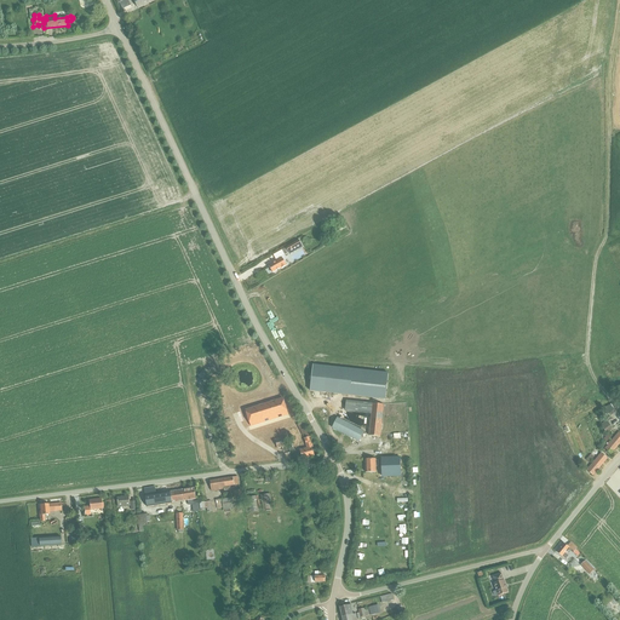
[(303,247),(299,240),(286,248),(288,253),(290,254),(303,247)]
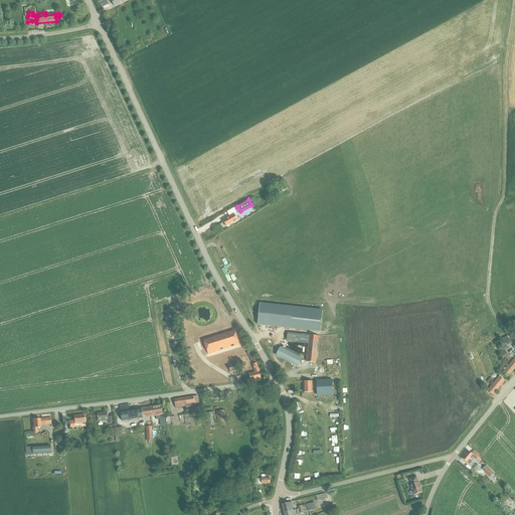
[(228,217),(223,221),(226,226),(233,222),(233,223),(238,220),(234,214),(236,212),(239,210),(237,206),(226,212),(229,216),(228,217)]
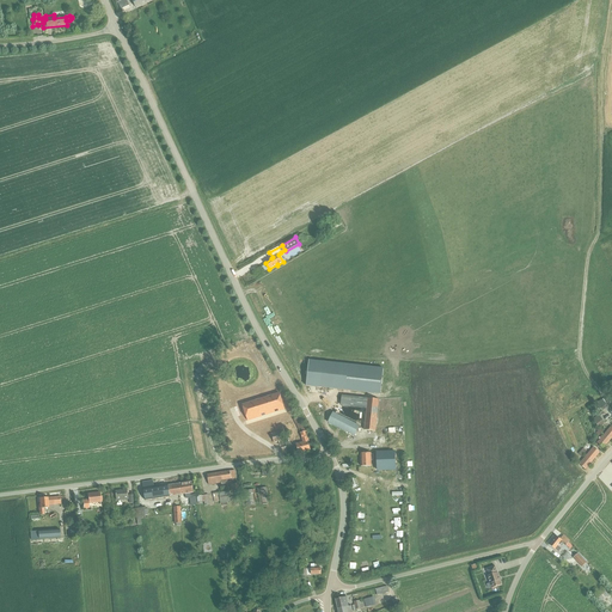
[(383,368),(308,360),(306,386),(380,395),(383,368)]
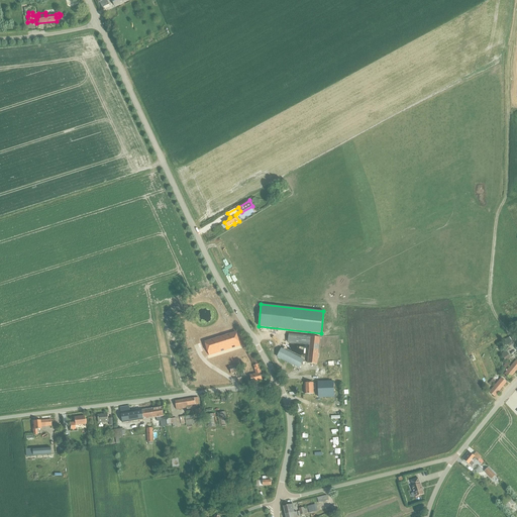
[(209,355),(240,345),(235,332),(204,342),(209,355)]
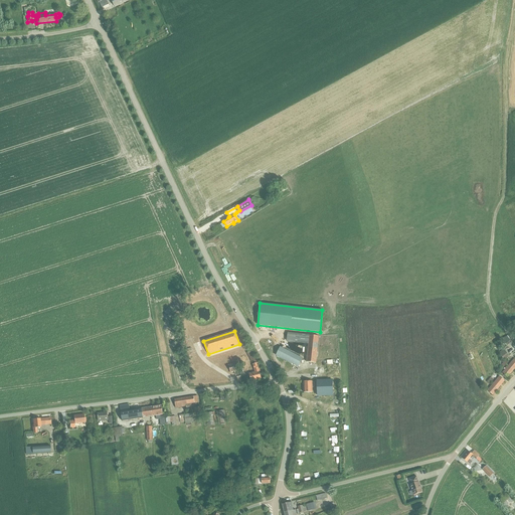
[(316,363),(319,336),(309,335),(288,333),(287,341),(309,344),(307,362),(316,363)]
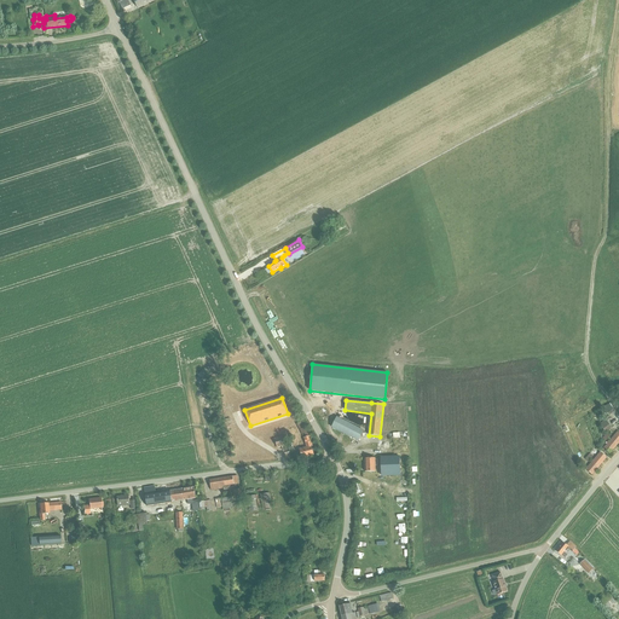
[(304,438),(310,437),(304,424),(298,415),(294,416),(298,423),(296,424),(304,438)]
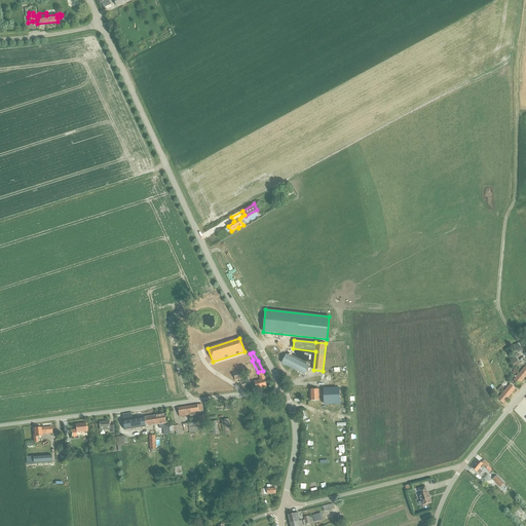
[(304,375),(309,366),(287,354),(283,363),(304,375)]
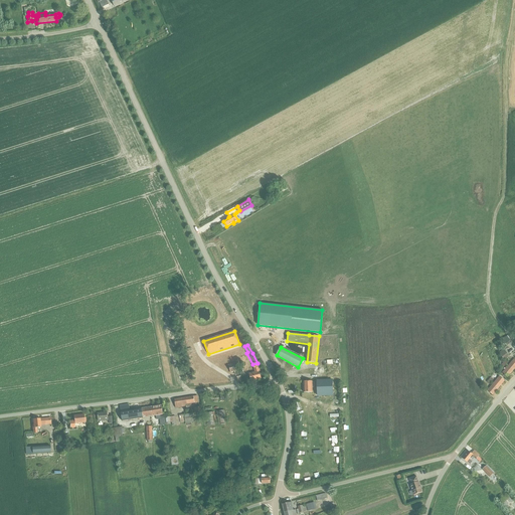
[(499,352),(502,360),(508,355),(503,349),(499,352)]
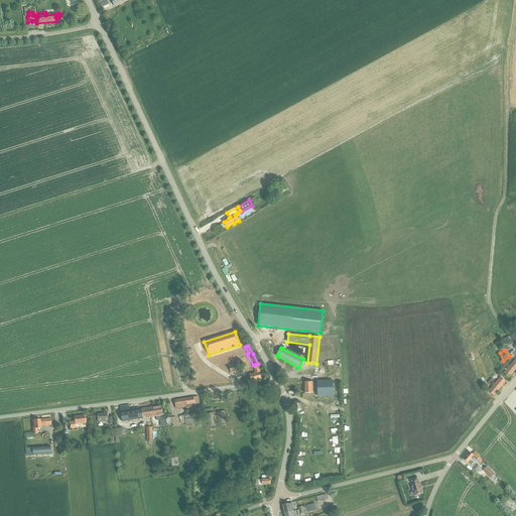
[(236,378),(241,377),(238,364),(229,367),(231,373),(235,372),(236,378)]
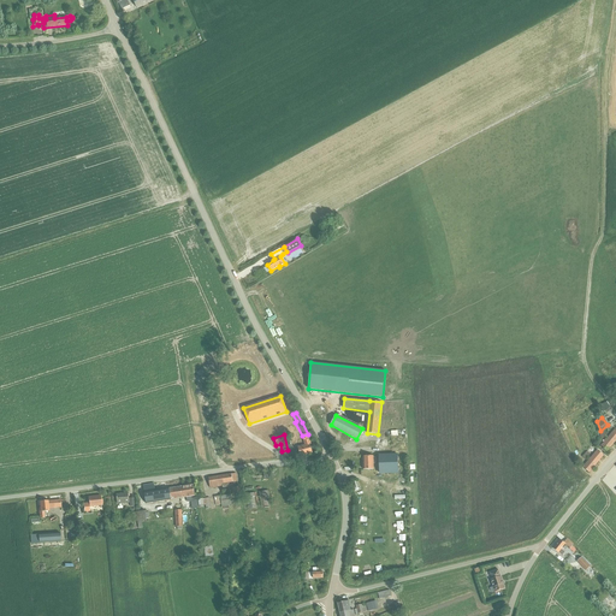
[(308,434),(302,436),(304,445),(297,448),(301,456),(312,454),(309,444),(311,444),(308,434)]
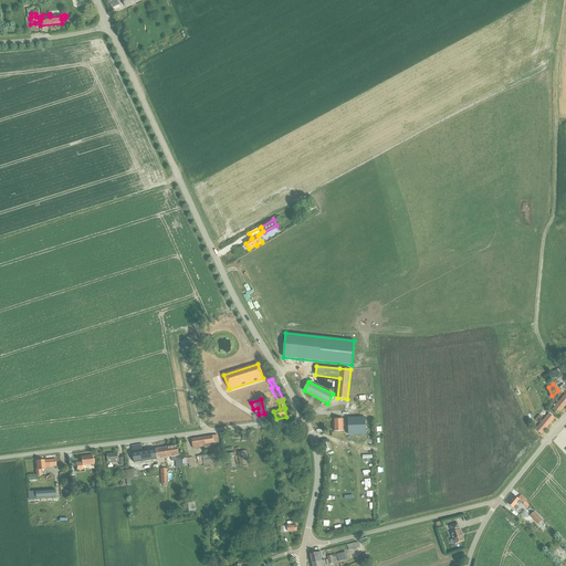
[(564,407),(558,402),(552,410),(557,415),(564,407)]
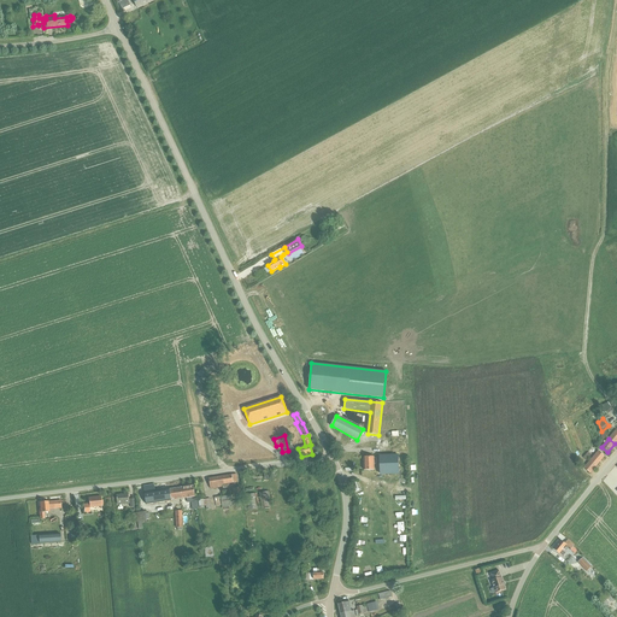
[(599,451),(591,459),(597,464),(604,456),(599,451)]
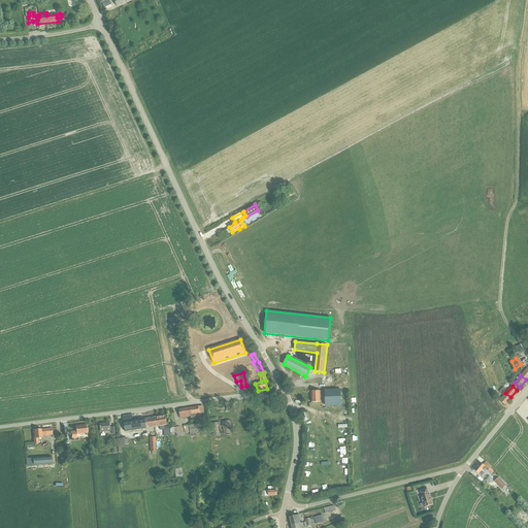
[(340,390),(325,391),(326,406),(341,405),(340,390)]
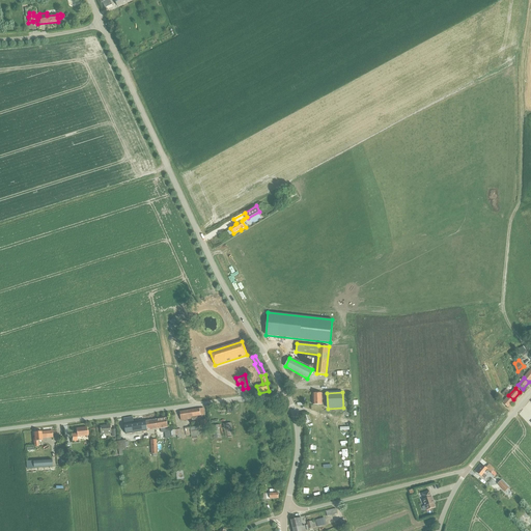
[(322,393),(313,393),(313,404),(323,404),(322,399),(324,399),(324,394),(322,394),(322,393)]
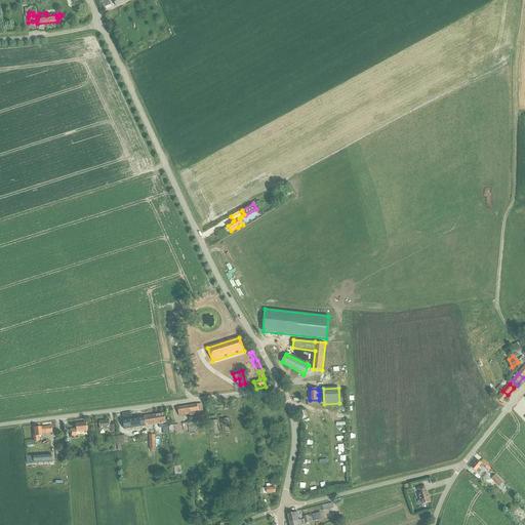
[(508,395),(502,391),(496,399),(501,403),(508,395)]
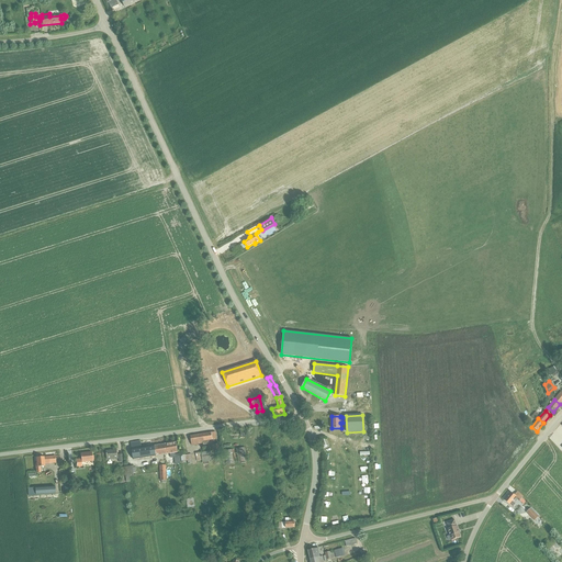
[(209,440),(216,439),(215,431),(190,436),(192,445),(203,444),(203,445),(209,444),(209,440)]
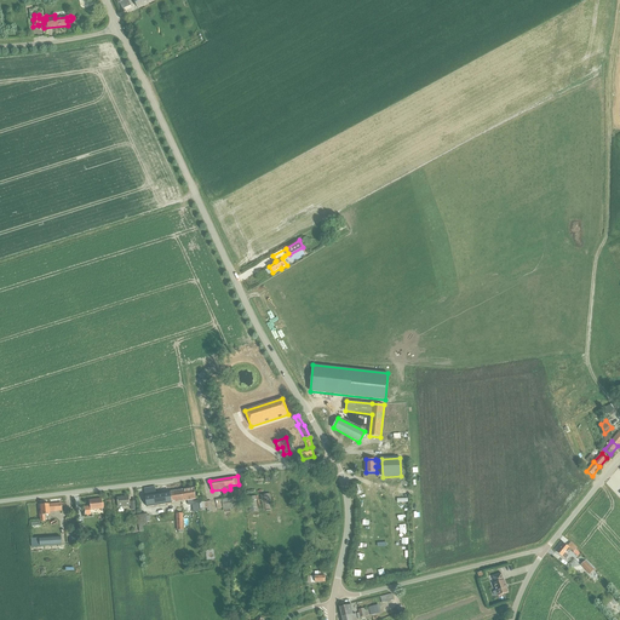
[(260,480),(248,481),(253,506),(264,505),(260,480)]
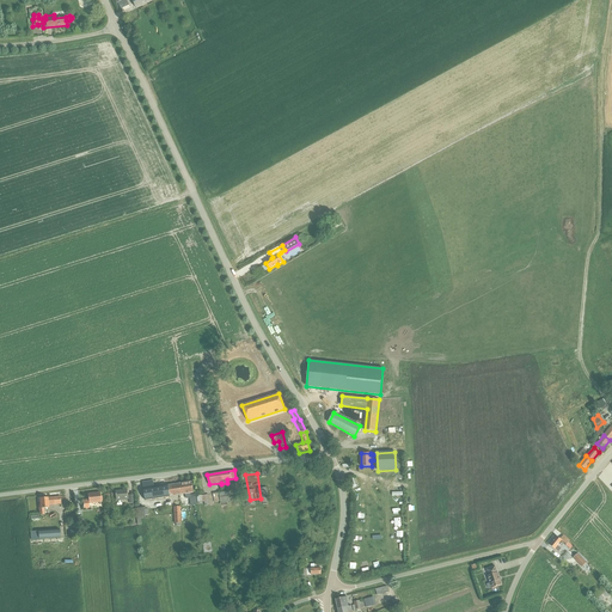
[(153,481),(142,483),(145,501),(185,494),(185,499),(190,499),(191,506),(197,505),(195,495),(190,495),(190,494),(194,493),(193,482),(154,488),(153,481)]
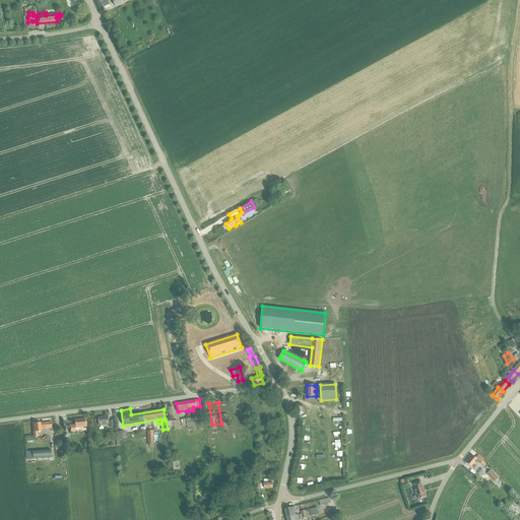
[(203,410),(195,411),(196,417),(200,416),(201,421),(204,421),(203,410)]
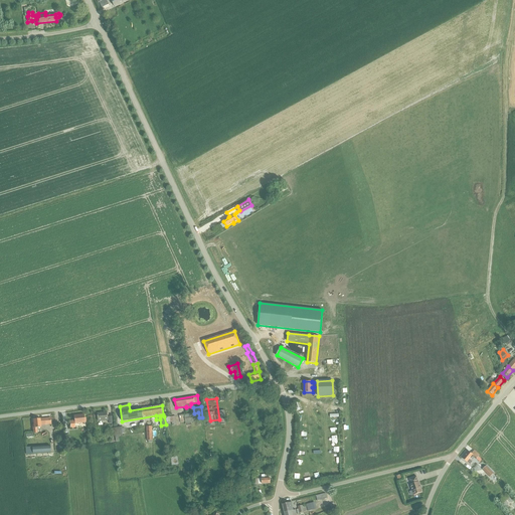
[(98,421),(105,420),(108,420),(108,412),(98,413),(98,421)]
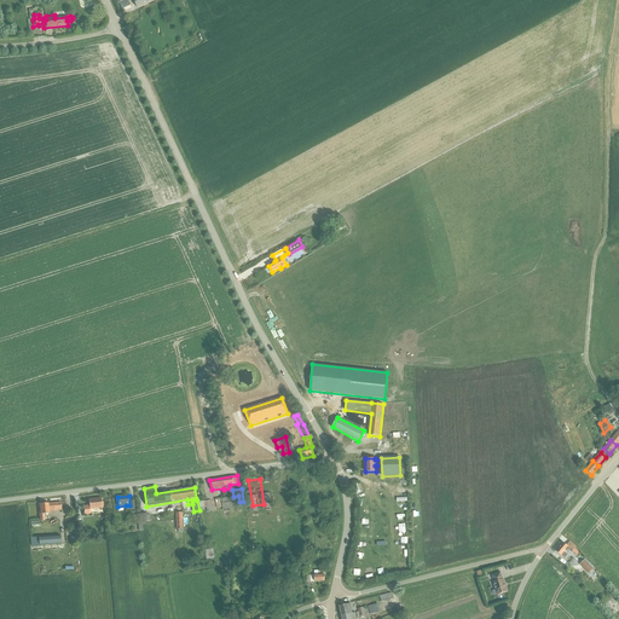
[(232,508),(231,497),(221,498),(221,497),(215,498),(217,508),(223,507),(223,509),(232,508)]
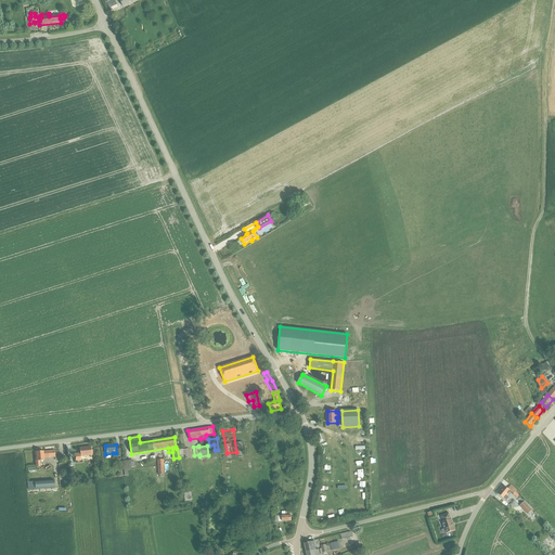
[(80,456),(94,455),(93,450),(91,450),(90,447),(79,448),(80,453),(75,454),(76,462),(81,461),(80,456)]
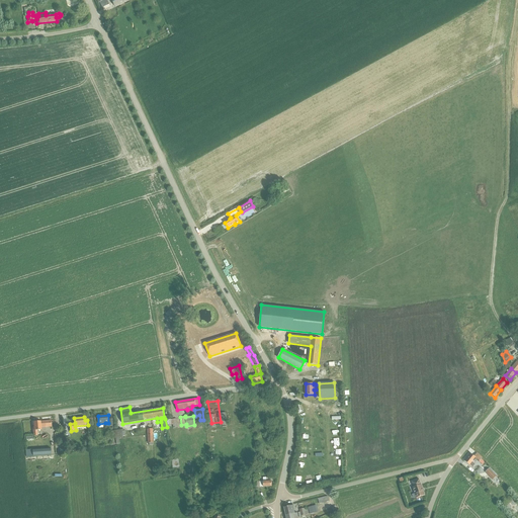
[(171,419),(166,420),(167,425),(168,427),(170,427),(171,427),(171,425),(173,425),(173,428),(177,428),(177,424),(176,419),(171,419)]
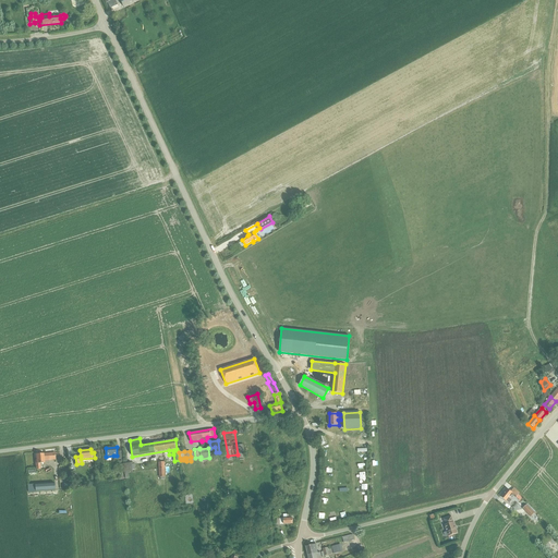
[(36,460),(35,460),(36,470),(40,470),(39,463),(45,463),(44,461),(56,460),(56,452),(44,453),(36,455),(36,460)]
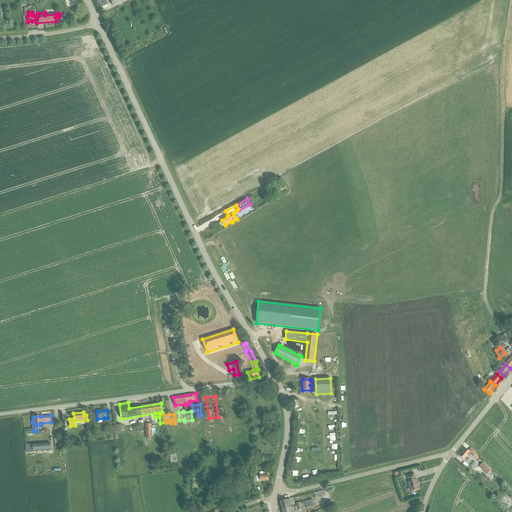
[(50,443),(32,444),(32,451),(50,450),(50,443)]
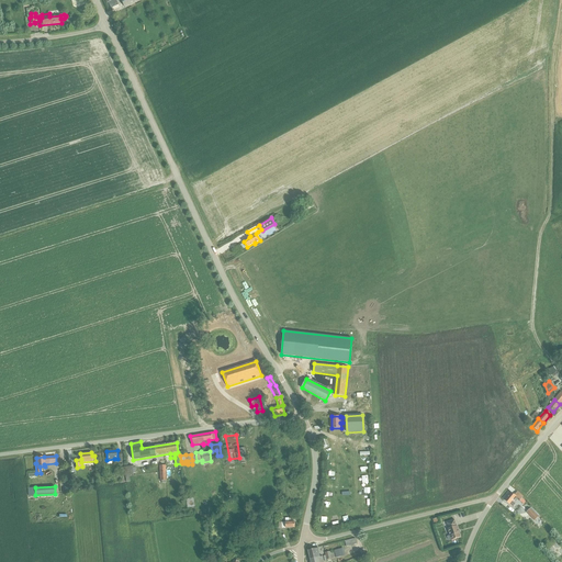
[(515,504),(513,502),(516,497),(520,501),(519,501),(524,505),(526,502),(521,498),(523,496),(517,492),(514,495),(510,492),(504,501),(513,507),(515,504)]
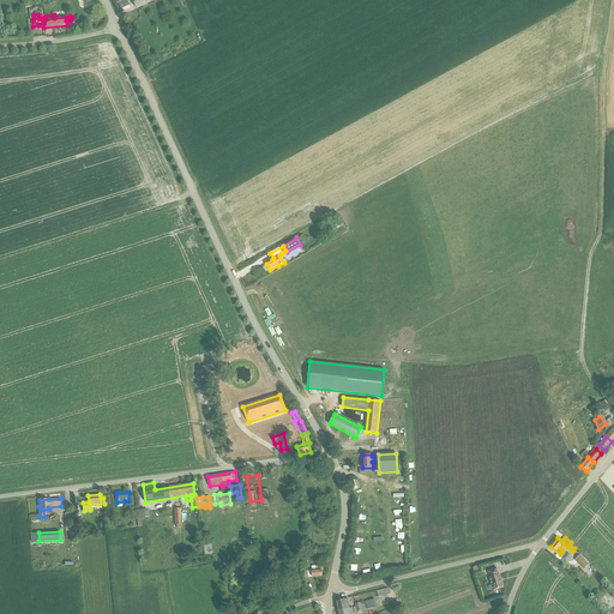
[(588,565),(584,561),(579,555),(576,559),(581,565),(584,569),(588,565)]
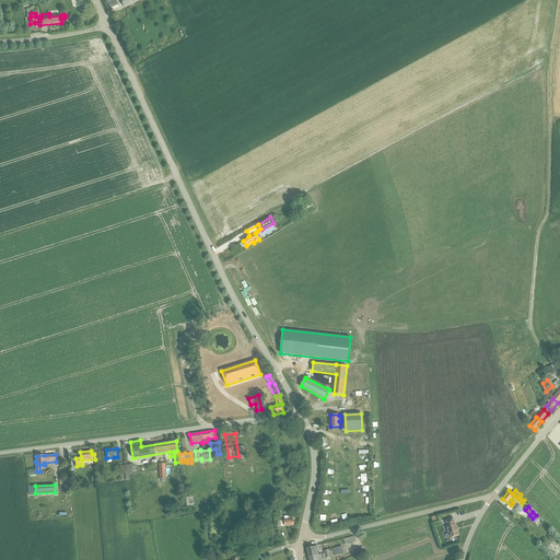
[(278,526),(294,525),(293,520),(291,520),(291,516),(288,516),(288,515),(284,516),(284,521),(278,521),(278,526)]
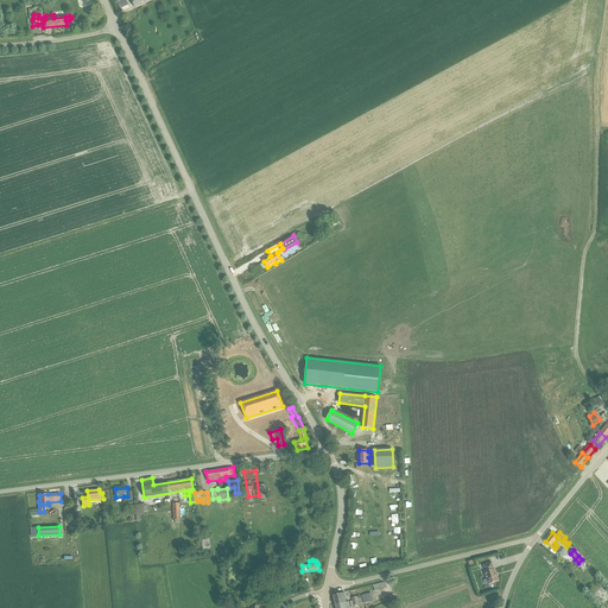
[(498,581),(496,576),(494,569),(492,562),(482,565),(485,571),(483,572),(488,584),(498,581)]
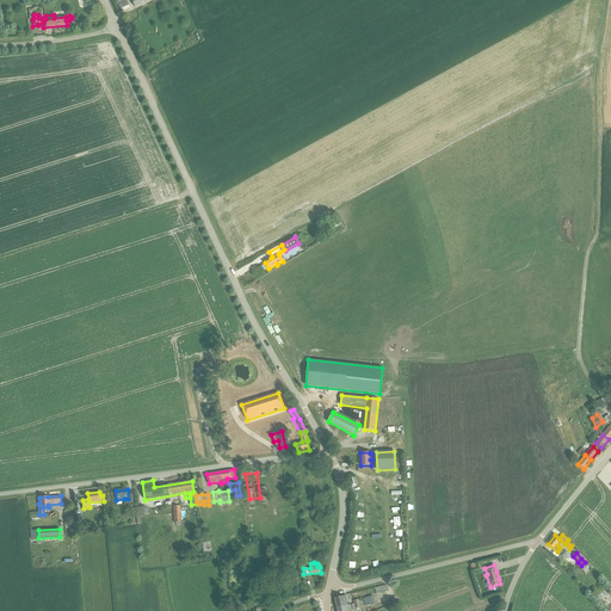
[(337,610),(352,610),(351,605),(347,605),(345,594),(341,594),(341,597),(335,598),(337,610)]
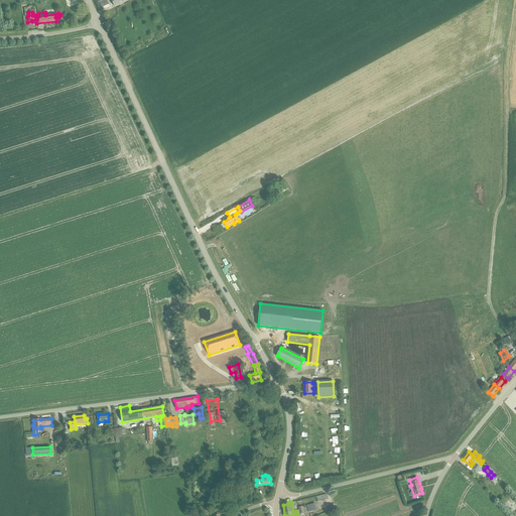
[(303,507),(298,508),(299,510),(297,511),(298,515),(300,515),(299,514),(307,512),(306,508),(305,508),(304,507),(303,507)]
